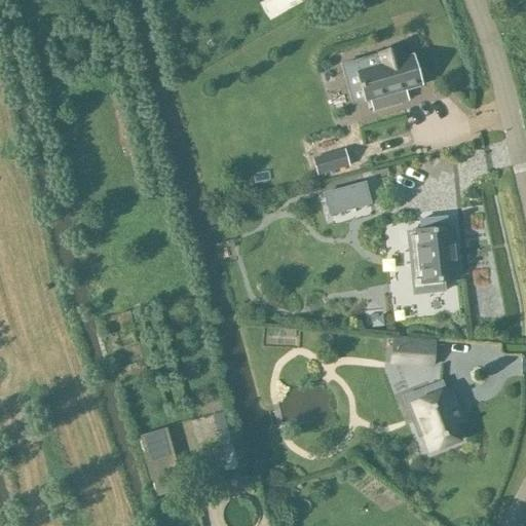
[(360,89),(363,89),(366,102),(371,101),(374,111),(402,103),(399,92),(422,86),(413,55),(405,58),(402,46),(378,53),(381,65),(358,72),(361,84),(359,85),(360,89)]
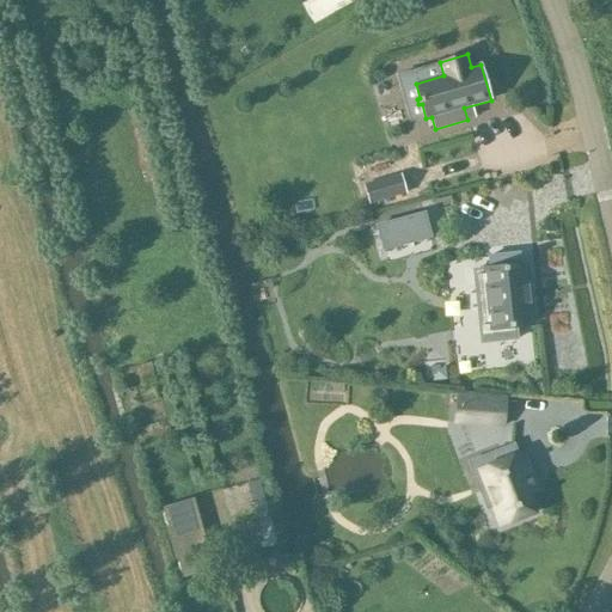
[(365,184),(371,203),(405,194),(399,175),(365,184)]
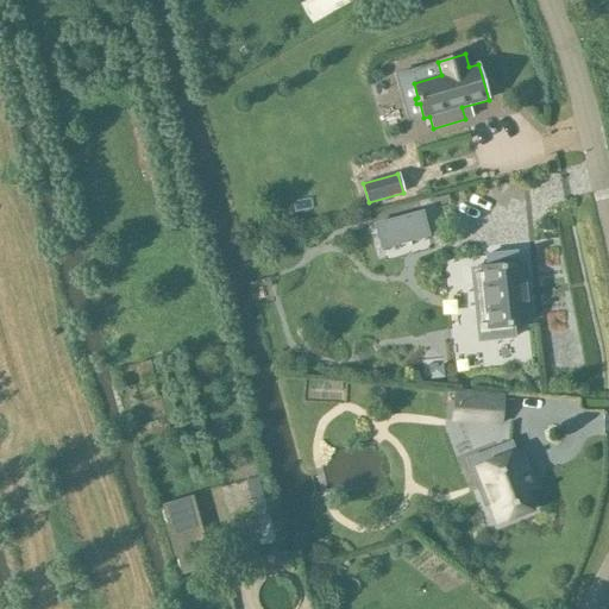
[(382,248),(427,236),(421,213),(376,225),(382,248)]
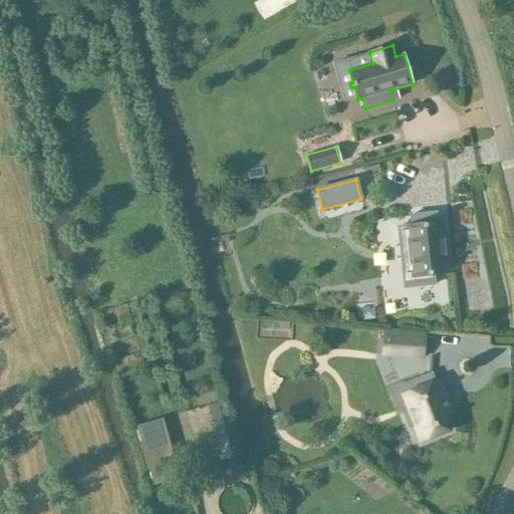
[(413,262),(415,285),(434,283),(433,273),(445,272),(440,223),(436,223),(435,214),(412,216),(413,226),(399,227),(403,263),(413,262)]
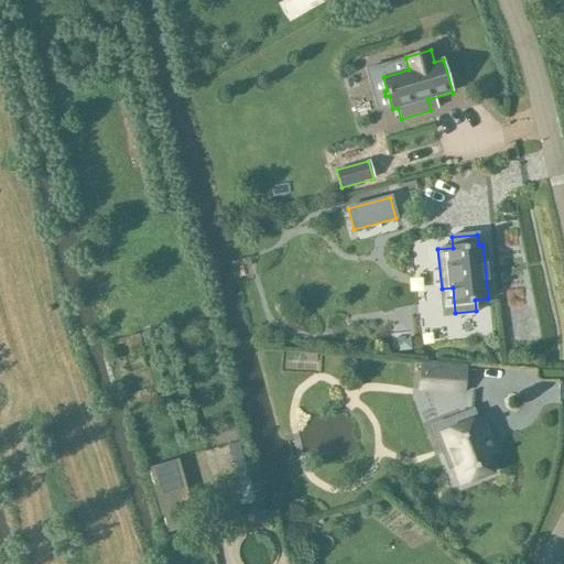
[(422,362),(421,371),(437,373),(436,390),(465,392),(466,366),(422,362)]
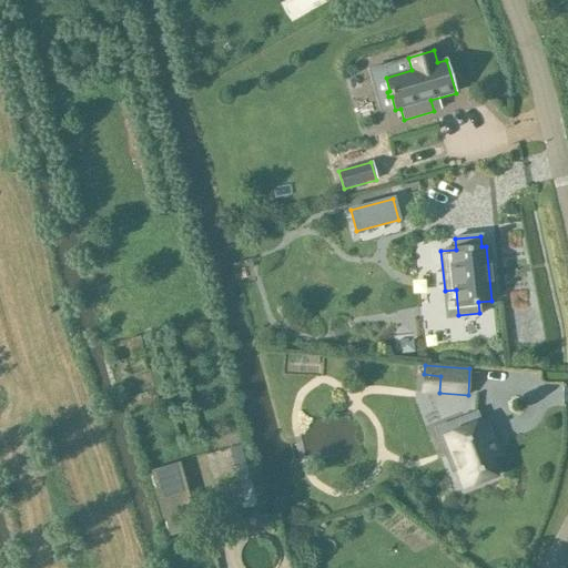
[(477,412),(458,419),(463,429),(445,436),(452,454),(446,456),(453,473),(457,470),(464,487),(495,475),(488,458),(498,455),(485,421),(482,423),(477,412)]
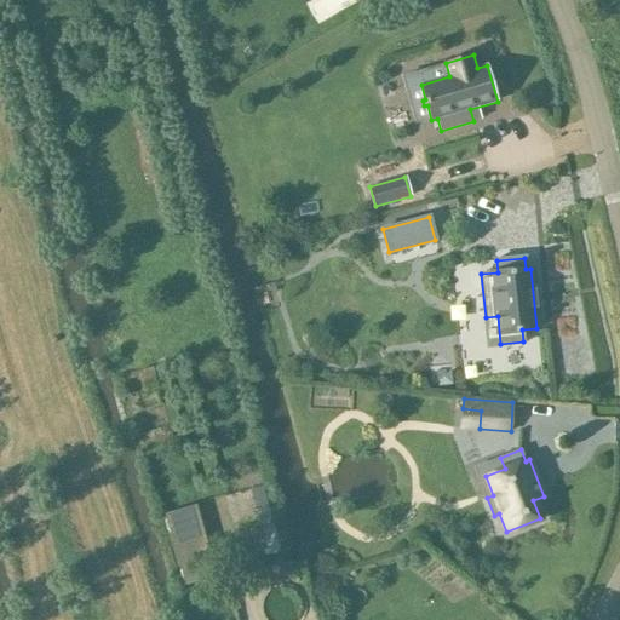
[(262,486),(251,488),(270,554),(281,551),(262,486)]
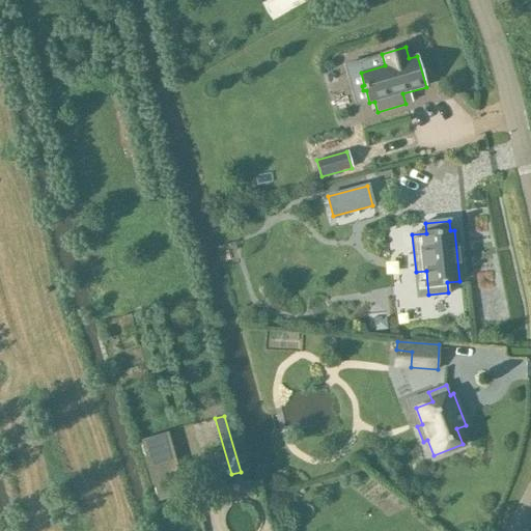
[(168,432),(140,441),(158,501),(185,494),(168,432)]
